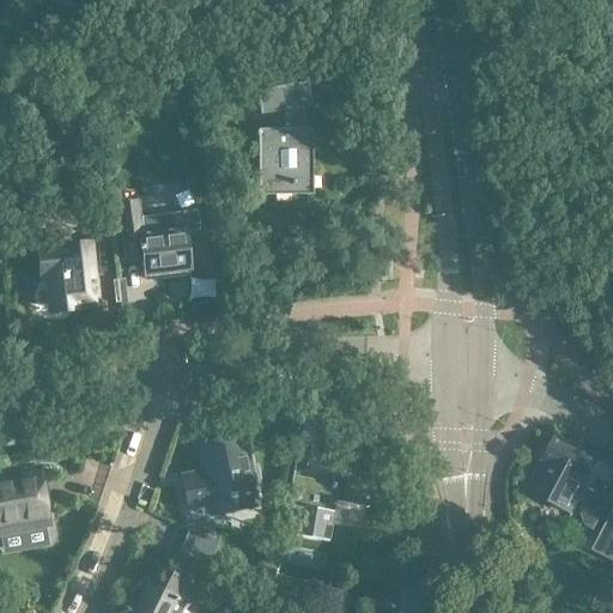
[(310,107),(309,97),(307,83),(256,91),(259,114),(281,110),(284,128),(258,128),(258,194),(311,194),(311,128),(303,128),(303,107),(310,107)]
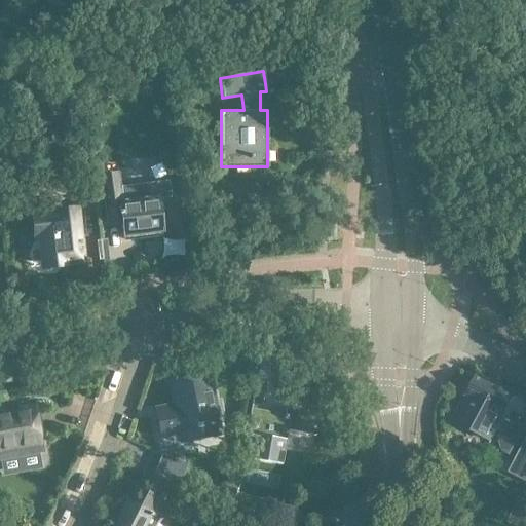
[(115,176),(101,178),(106,224),(121,222),(123,238),(161,234),(157,199),(170,198),(167,181),(116,187),(115,176)]
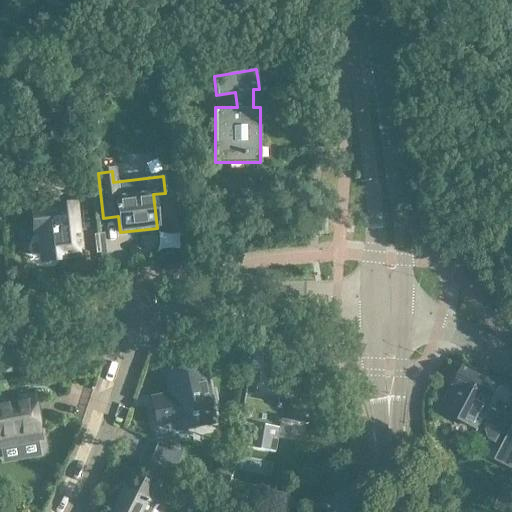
[(39,229),(42,258),(60,256),(62,256),(62,255),(78,253),(73,205),(32,210),(35,229),(39,229)]
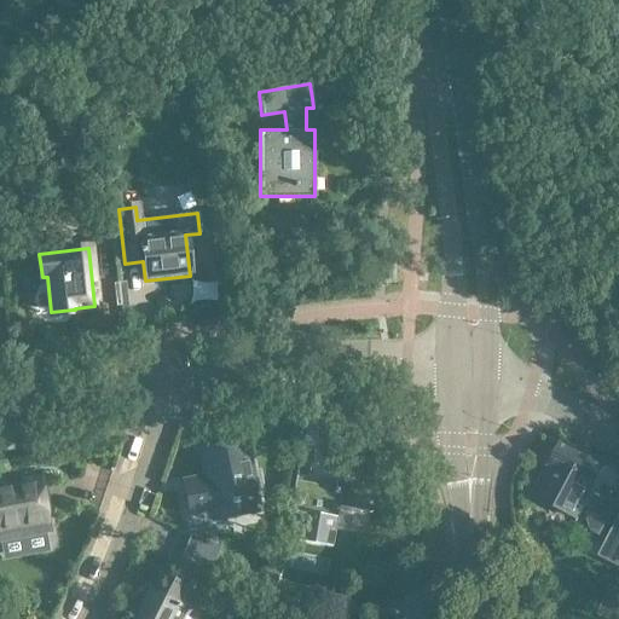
[(204,484),(184,487),(189,514),(209,510),(210,520),(259,510),(255,491),(258,490),(255,475),(253,476),(246,440),(198,449),(204,484)]
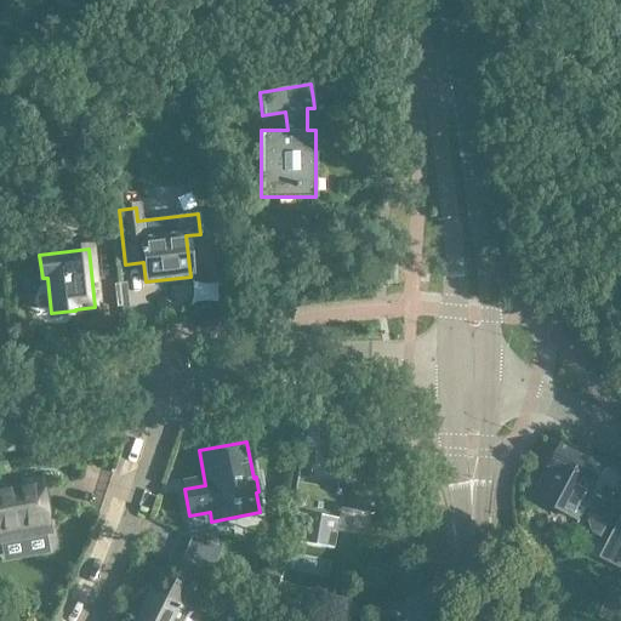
[(536,497),(577,518),(582,510),(588,513),(587,516),(587,520),(591,529),(593,534),(600,537),(610,542),(620,520),(620,510),(590,494),(603,467),(582,456),(563,446),(536,497)]
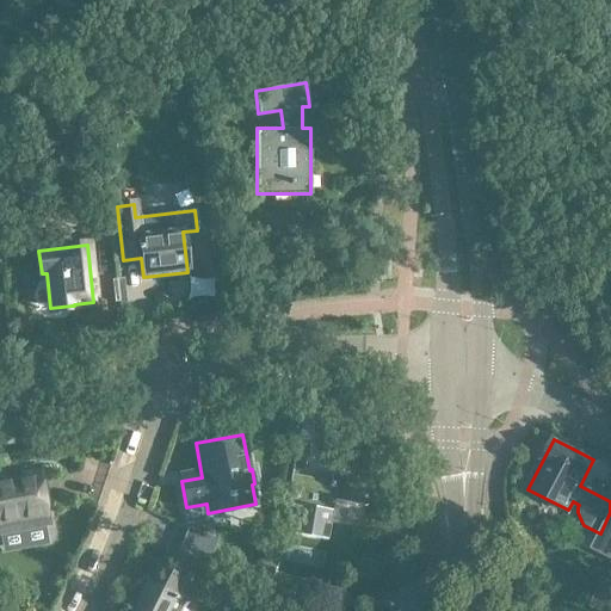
[(365,505),(370,479),(331,473),(329,481),(290,474),(281,531),(327,539),(334,499),(365,505)]
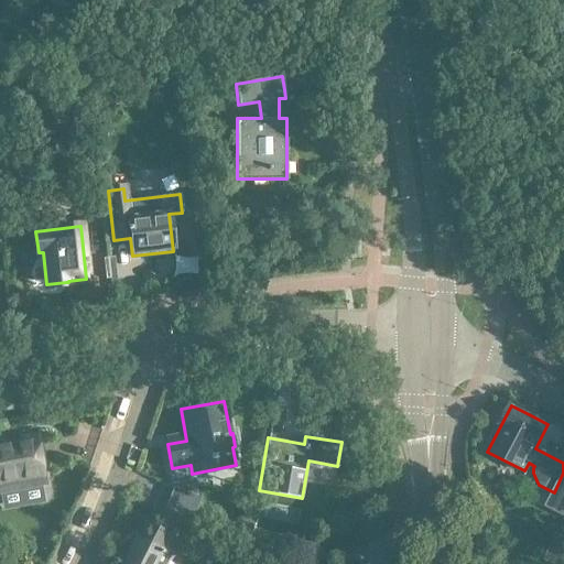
[(0,491),(43,485),(35,441),(8,446),(7,440),(0,441),(0,491)]
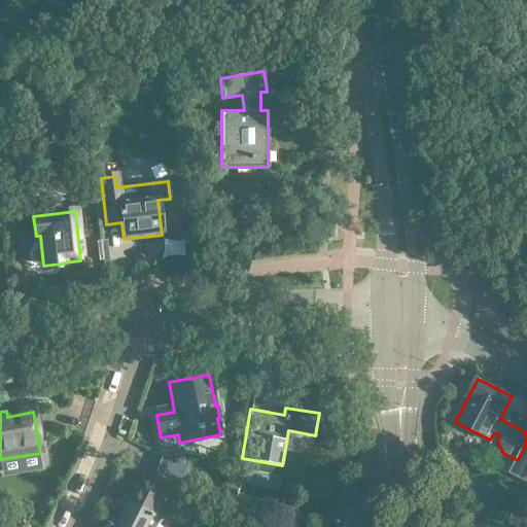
[(184,465),(163,456),(153,478),(176,486),(184,465)]
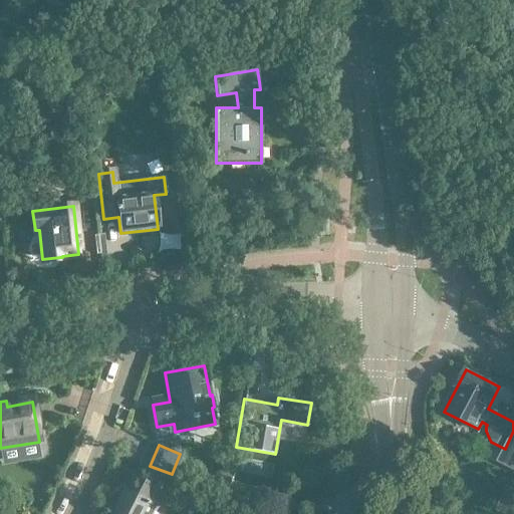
[(235,472),(223,467),(213,495),(224,499),(235,472)]
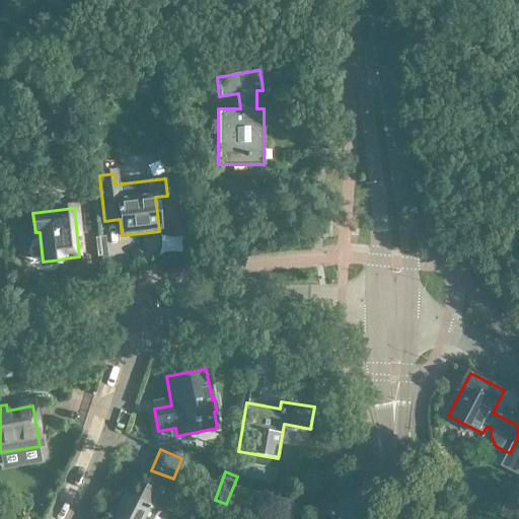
[(112,518),(113,518),(152,518),(164,498),(155,494),(157,491),(144,485),(136,500),(124,494),(112,518)]
